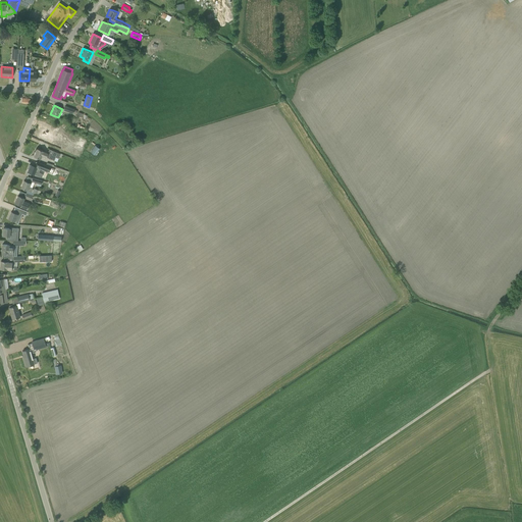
[(40,138),(47,141),(48,138),(52,140),(56,132),(47,127),(46,132),(43,131),(40,138)]
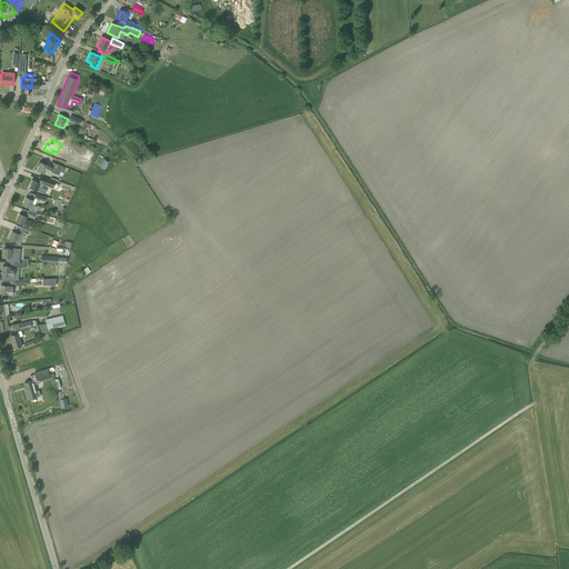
[(91,163),(90,163),(95,153),(88,150),(82,162),(90,167),(91,163)]
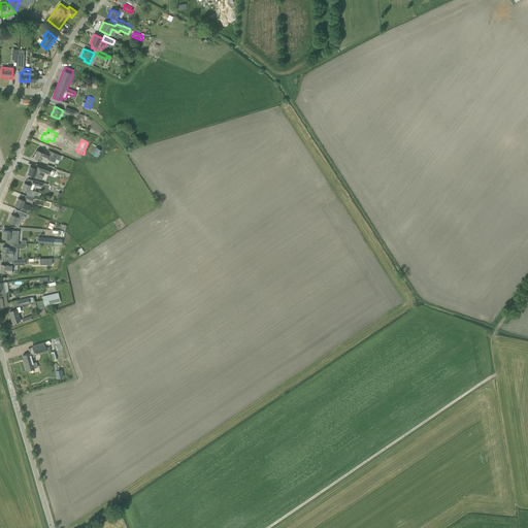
[(92,154),(97,157),(101,152),(96,147),(92,154)]
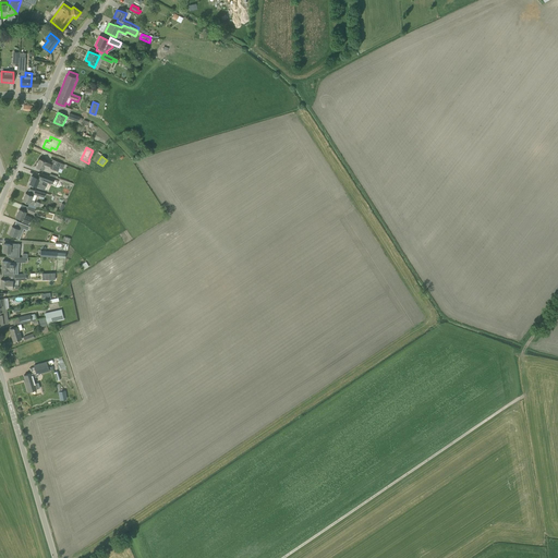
[(39,159),(36,167),(44,170),(45,167),(49,169),(49,168),(58,171),(59,168),(61,164),(52,159),(50,164),(45,161),(39,159)]
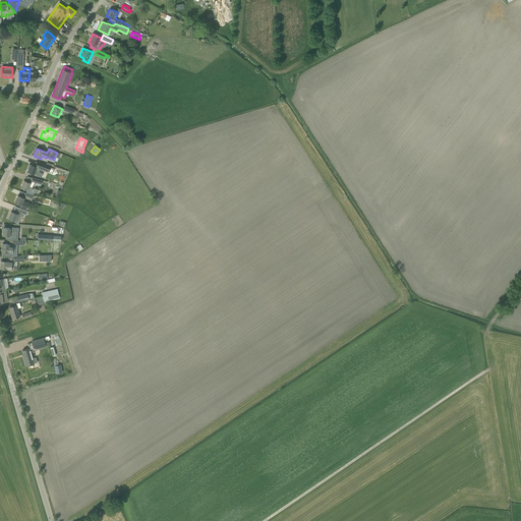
[(29,168),(27,171),(34,174),(42,177),(43,173),(39,172),(41,169),(42,169),(52,173),(54,168),(44,164),(36,162),(34,166),(31,164),(30,165),(29,165),(27,168),(29,168)]
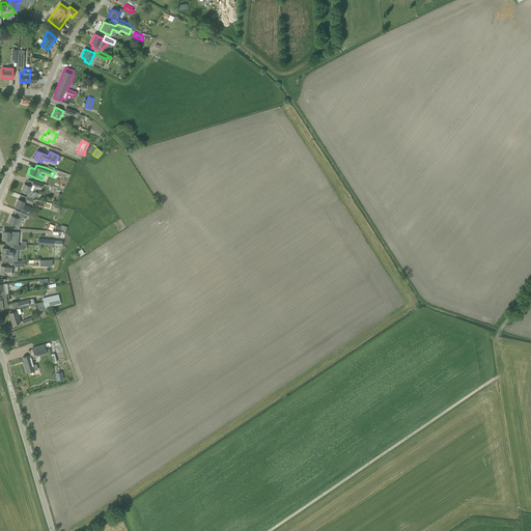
[(24,184),(21,191),(26,193),(27,193),(26,196),(27,197),(26,197),(33,199),(34,196),(39,198),(42,194),(34,192),(32,196),(32,195),(33,192),(29,190),(31,187),(29,186),(24,184)]
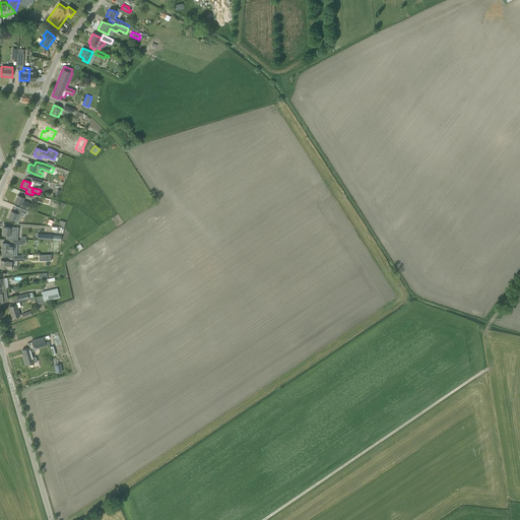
[(28,203),(26,202),(22,200),(24,197),(17,195),(14,202),(20,204),(20,206),(26,208),(28,203)]
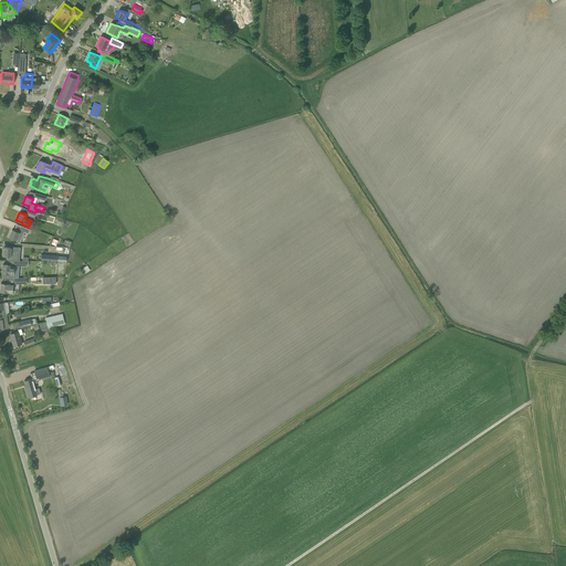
[(12,229),(9,238),(16,240),(16,241),(20,242),(23,234),(24,232),(29,233),(30,230),(21,226),(19,232),(12,229)]
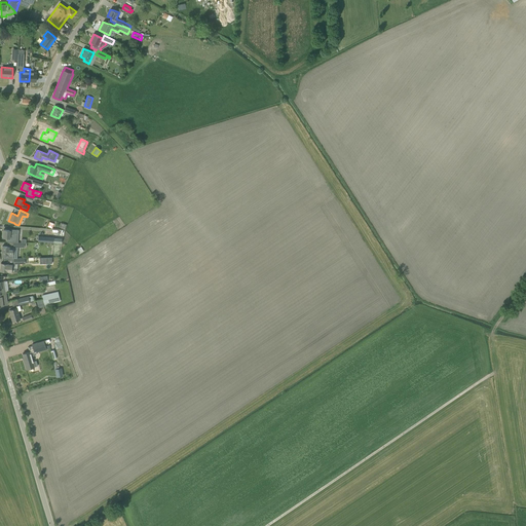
[(2,231),(2,233),(3,233),(3,237),(7,237),(7,241),(13,242),(17,242),(19,235),(14,234),(14,229),(9,229),(9,230),(3,230),(3,231),(2,231)]
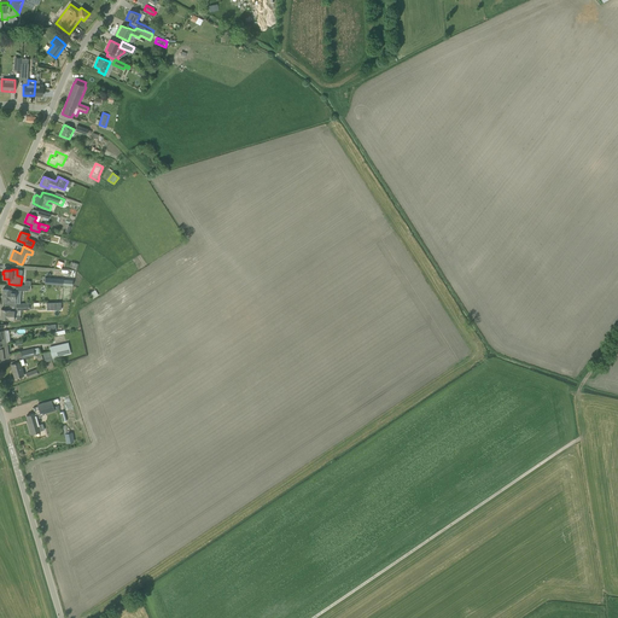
[(3,289),(1,298),(3,298),(3,304),(4,304),(15,304),(15,299),(16,290),(11,290),(11,289),(3,289)]
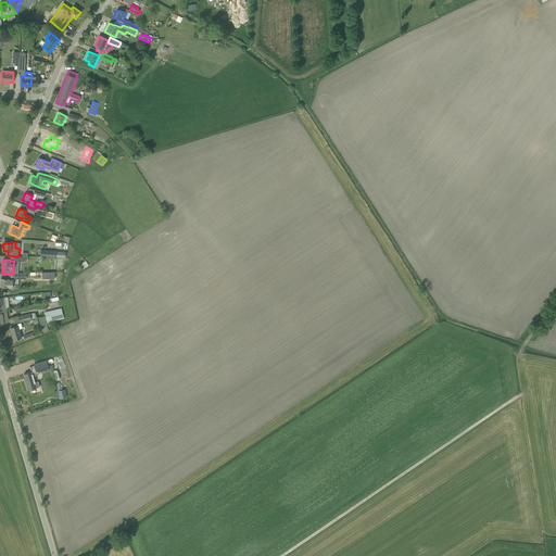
[(8,287),(17,288),(19,283),(12,283),(12,280),(8,279),(1,278),(0,287),(8,287)]
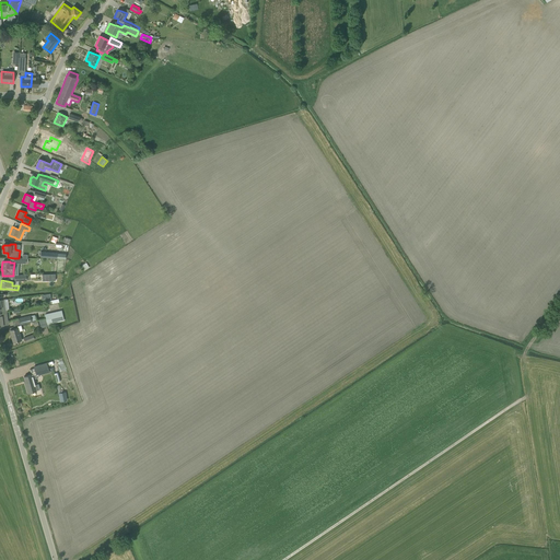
[(46,318),(47,326),(48,326),(48,328),(51,328),(51,326),(56,326),(55,323),(63,321),(61,311),(45,315),(45,318),(46,318)]
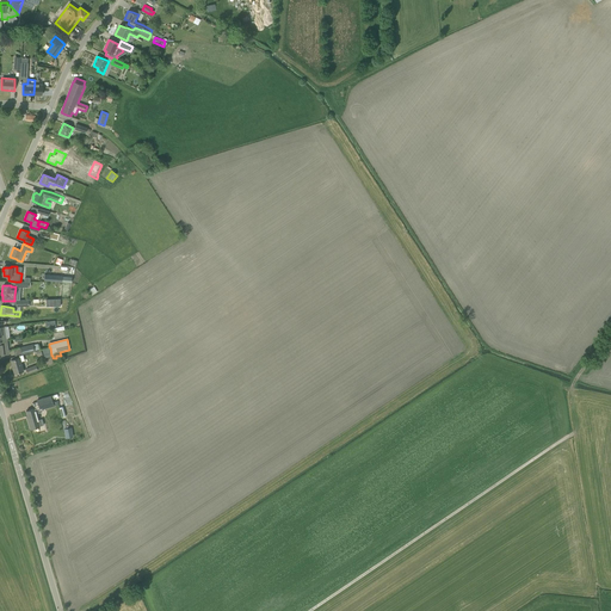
[(19,347),(22,355),(35,351),(32,344),(19,347)]
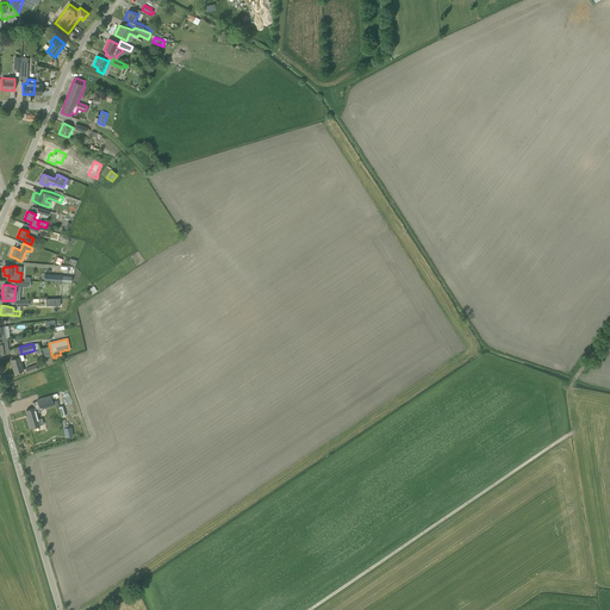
[(11,360),(14,373),(24,371),(20,361),(24,360),(23,354),(19,355),(19,358),(11,360)]
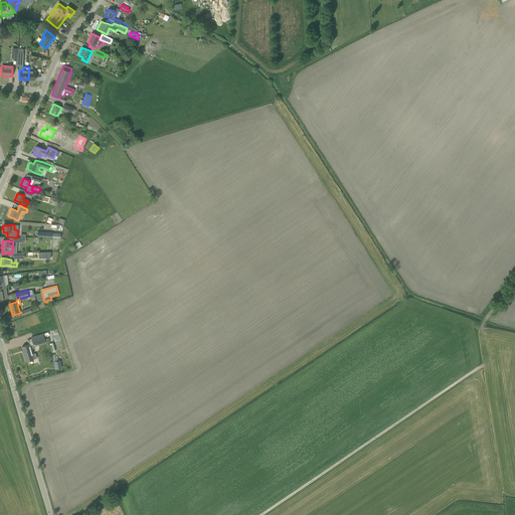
[(45,342),(44,338),(45,337),(44,334),(42,334),(42,333),(31,337),(33,343),(33,346),(34,346),(45,342)]
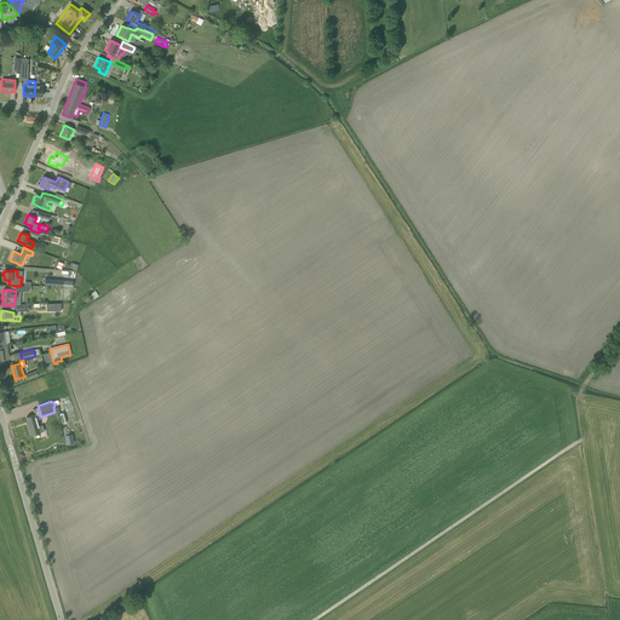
[(35,414),(27,417),(28,424),(27,424),(30,435),(44,431),(42,425),(39,426),(36,419),(42,418),(41,417),(40,417),(40,413),(35,414)]
